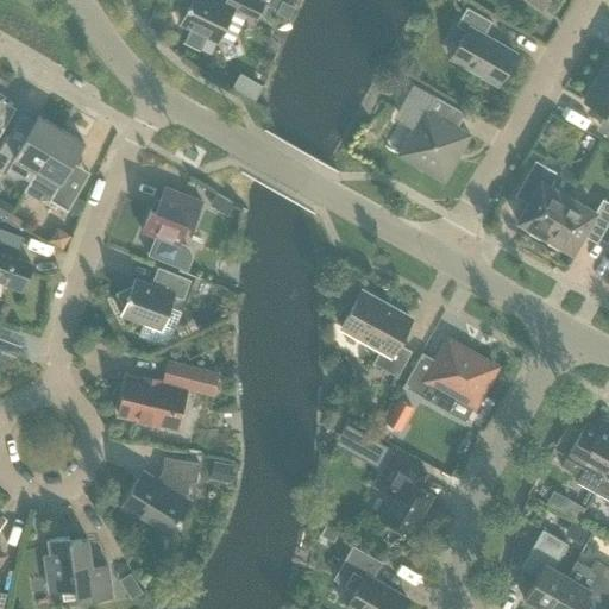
[(225,0),(225,2),(220,0),(196,0),(195,4),(192,5),(192,4),(186,5),(187,7),(181,8),(183,17),(180,24),(189,29),(182,43),(200,51),(206,37),(218,42),(234,7),(257,18),(264,2),(257,0),(225,0)]
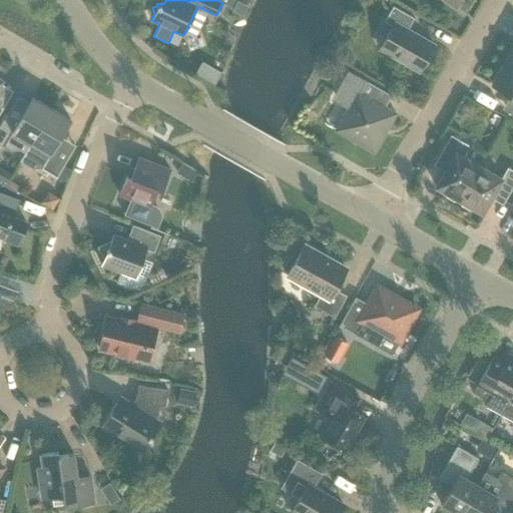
[(232,10),(242,15),(246,5),(237,1),(232,10)]
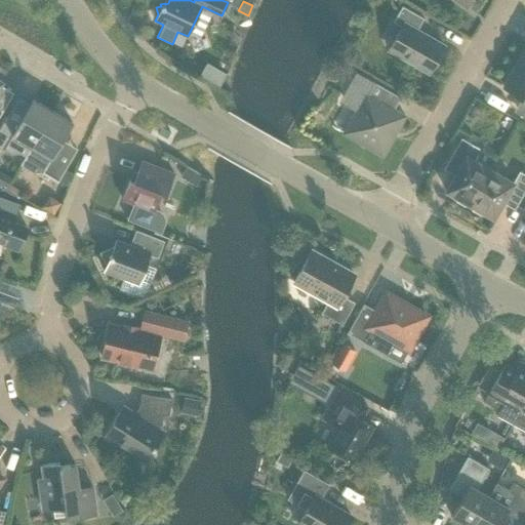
[(429,73),(444,46),(417,30),(425,18),(402,6),(393,23),(405,29),(393,52),(429,73)]
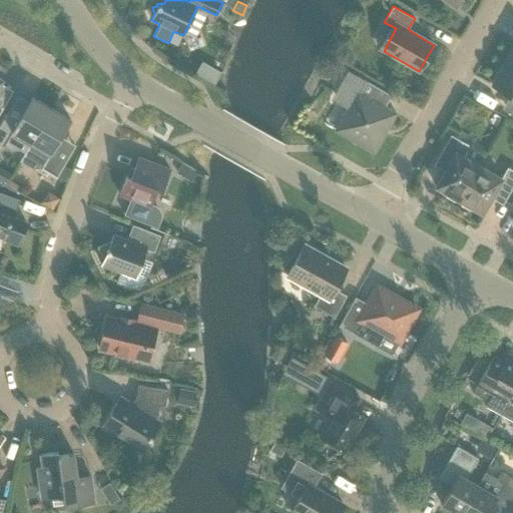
[(221,72),(201,60),(193,74),(214,85),(221,72)]
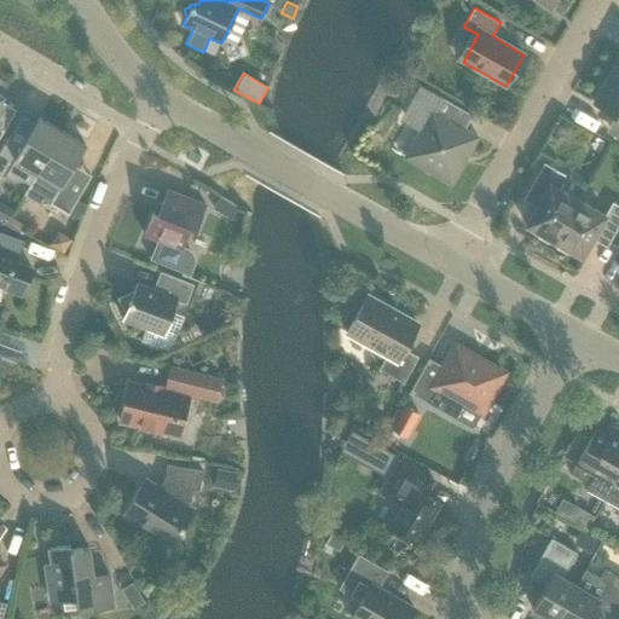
[(618,82),(609,77),(595,104),(618,117),(618,128),(614,137),(618,139),(618,82)]
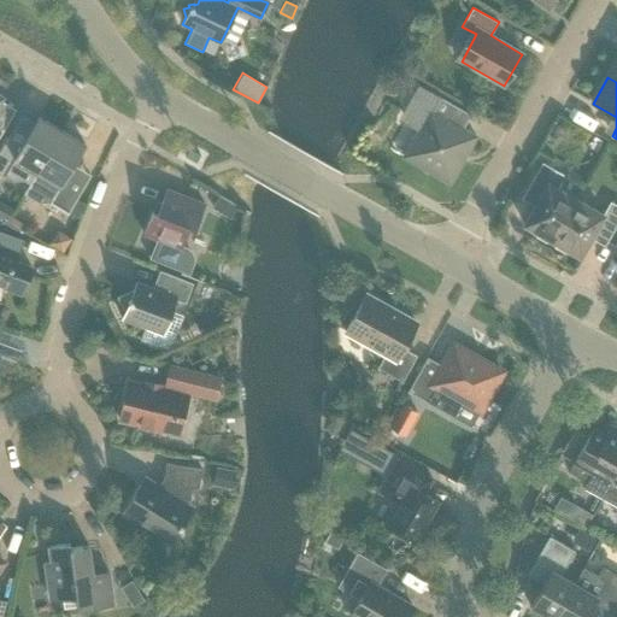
[(471,115),(429,92),(412,122),(421,127),(404,157),(450,182),(476,136),(463,129),(471,115)]
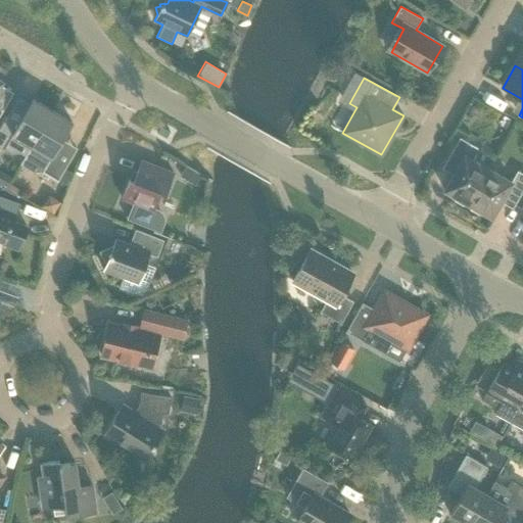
[(26,156),(52,110),(33,99),(22,117),(11,111),(0,129),(0,146),(11,153),(13,148),(26,156)]
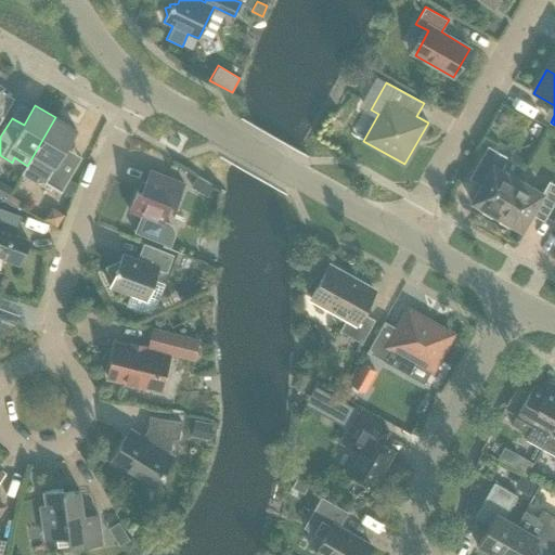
[(76,130),(55,117),(27,166),(22,176),(34,182),(46,182),(61,191),(72,196),(77,183),(68,178),(81,157),(66,147),(76,130)]
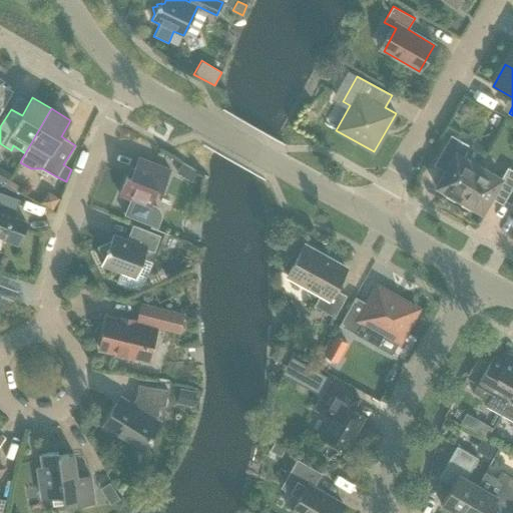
[(436,186),(459,199),(479,165),(464,156),(470,146),(451,135),(436,161),(446,167),(436,186)]
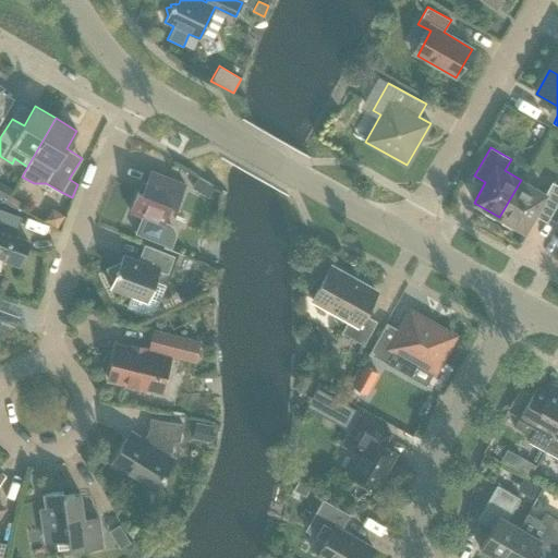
[(169,223),(165,221),(171,206),(177,208),(185,185),(150,171),(142,193),(137,192),(130,211),(142,216),(135,233),(171,247),(174,238),(176,231),(173,227),(169,223)]
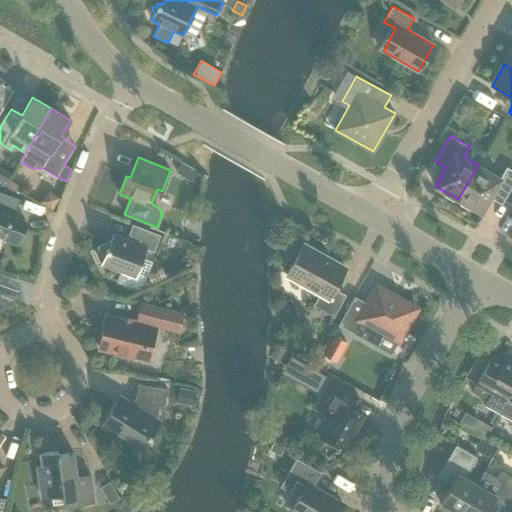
[(191,180),(196,171),(182,163),(177,172),(191,180)]
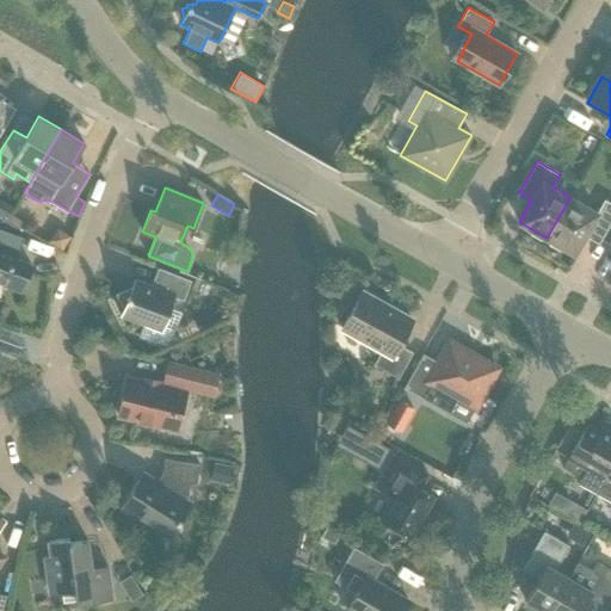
[(571,197),(547,238),(574,254),(587,232),(602,239),(610,222),(610,203),(605,199),(598,213),(571,197)]
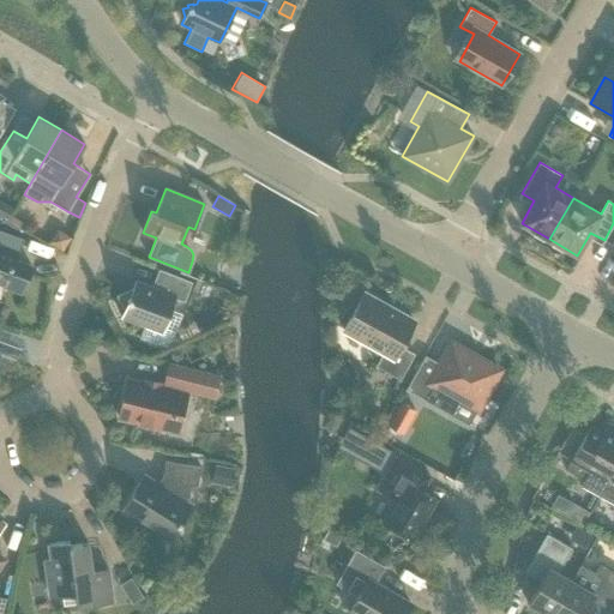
[(0,205),(0,215),(8,220),(13,209),(1,202),(0,205)]
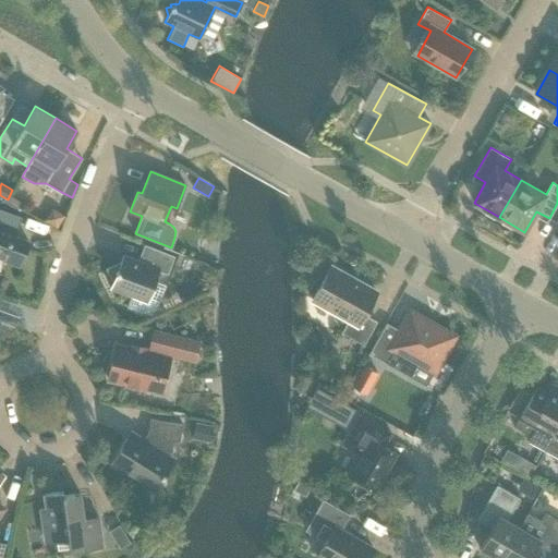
[(16,232),(22,217),(0,208),(0,257),(20,265),(28,242),(12,235),(13,231),(16,232)]
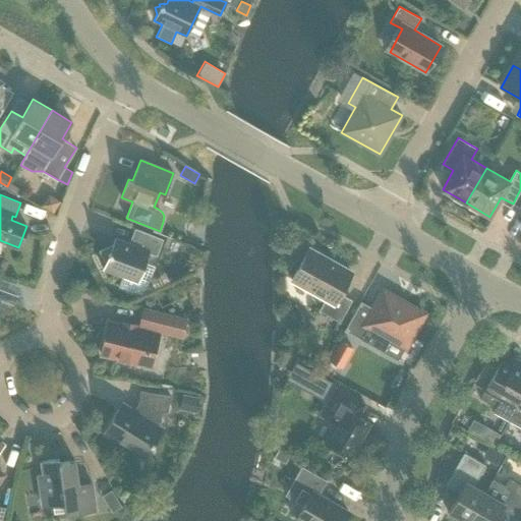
[(113,252),(112,250),(108,253),(108,254),(103,256),(106,264),(104,270),(137,282),(149,252),(156,254),(162,239),(135,230),(130,243),(115,238),(113,245),(117,247),(116,251),(113,252)]
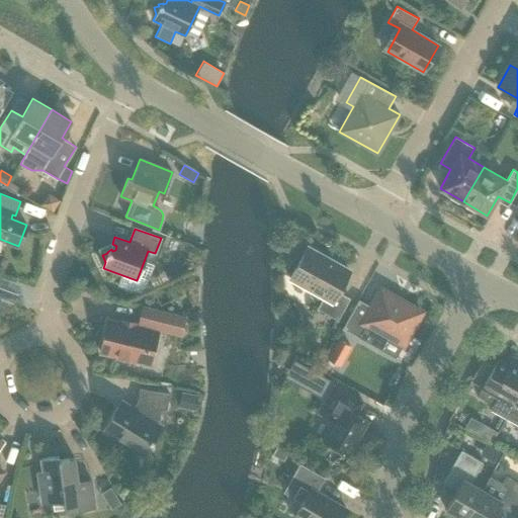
[(338,321),(350,298),(338,292),(350,272),(307,248),(289,277),(324,296),(318,309),(338,321)]
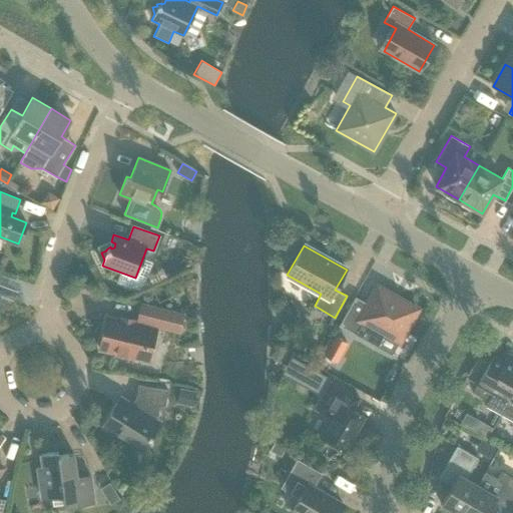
[(399,343),(418,310),(377,287),(369,304),(356,298),(340,326),(356,334),(363,322),(399,343)]
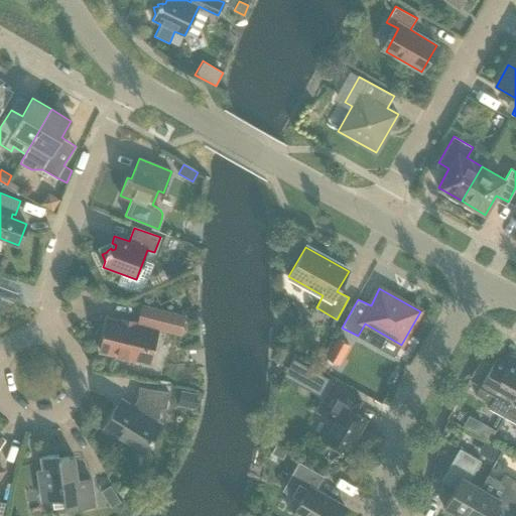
[(136,323),(179,334),(183,316),(141,305),(136,323)]
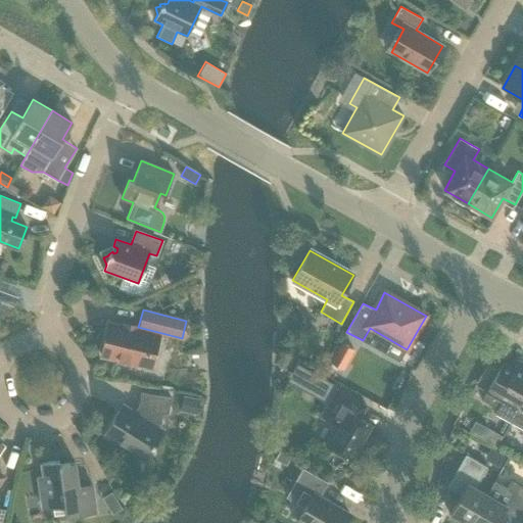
[(147,367),(154,335),(108,324),(101,355),(147,367)]
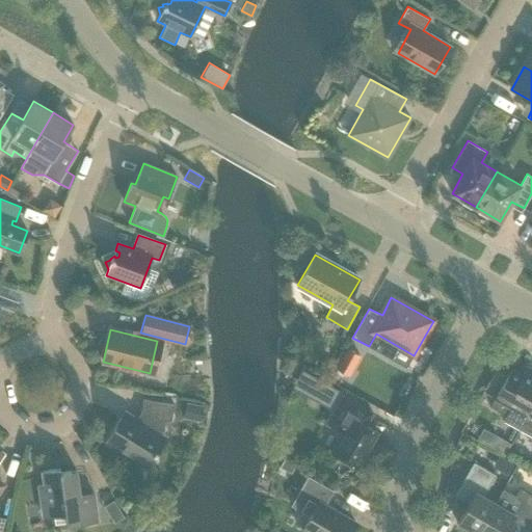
[(337,368),(347,374),(357,355),(347,349),(337,368)]
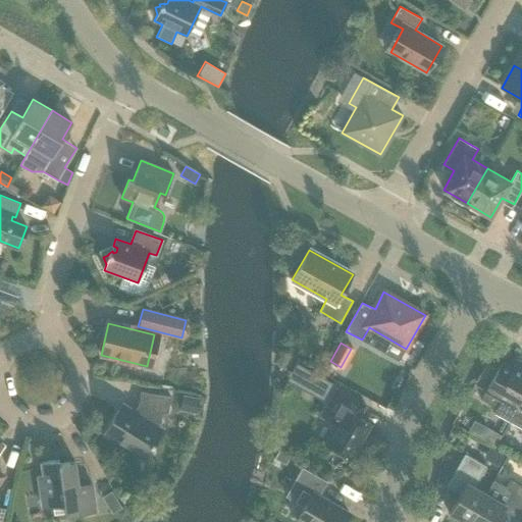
[(492,412),(510,421),(521,399),(521,369),(514,365),(509,376),(498,370),(481,400),(496,408),(492,412)]
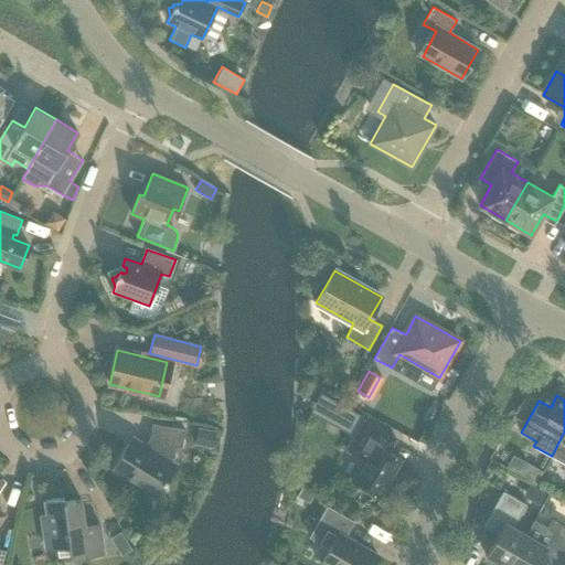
[(352,427),(360,415),(329,397),(321,409),(352,427)]
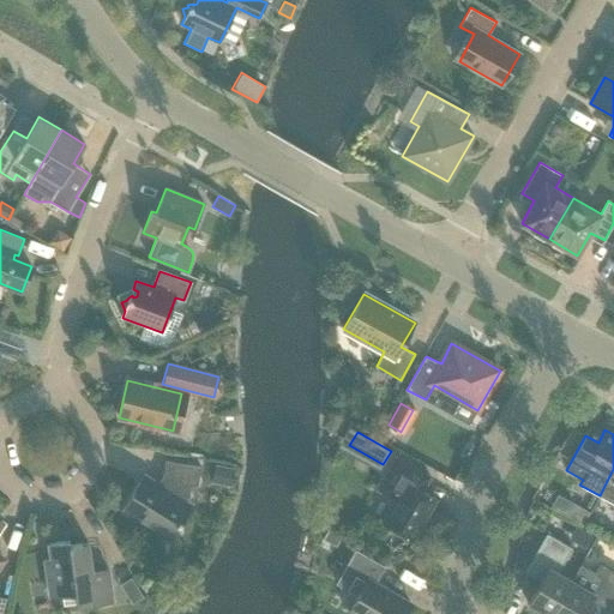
[(383,523),(413,540),(437,499),(422,492),(431,476),(397,458),(378,492),(395,501),(383,523)]
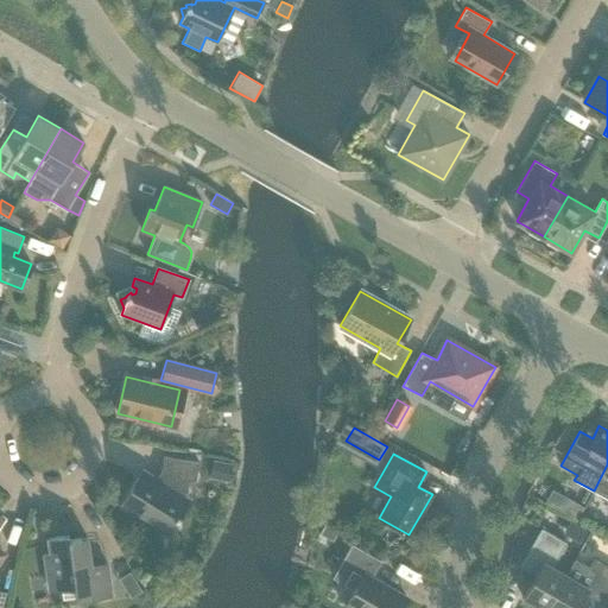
[(159,481),(143,470),(121,506),(168,534),(190,500),(185,498),(189,480),(196,481),(200,462),(164,456),(162,470),(165,473),(159,481)]
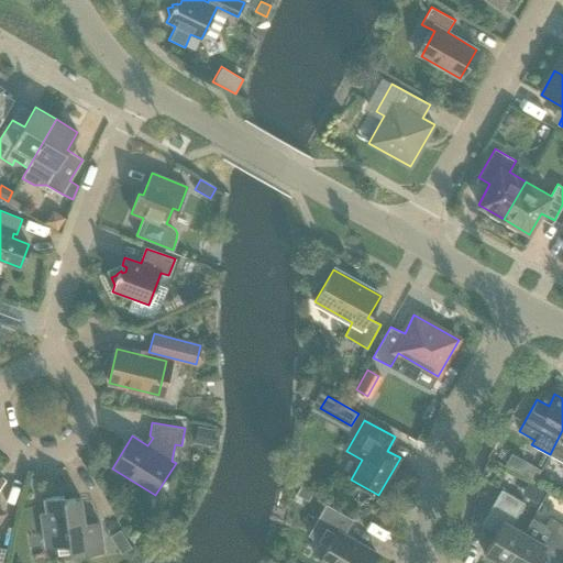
[(214,429),(196,426),(192,443),(212,446),(214,429)]
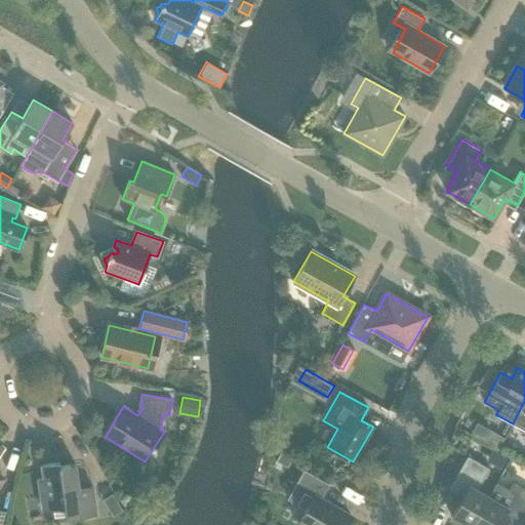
[(524,401),(513,423),(524,431),(524,401)]
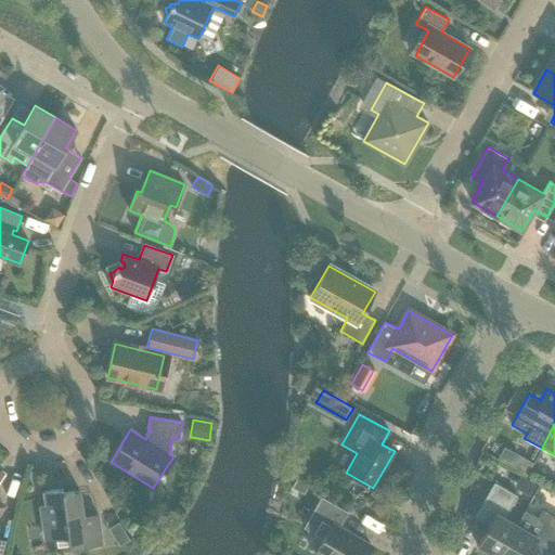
[(493,554),(499,554),(517,525),(504,517),(517,495),(494,482),(475,516),(489,525),(477,545),(493,554)]
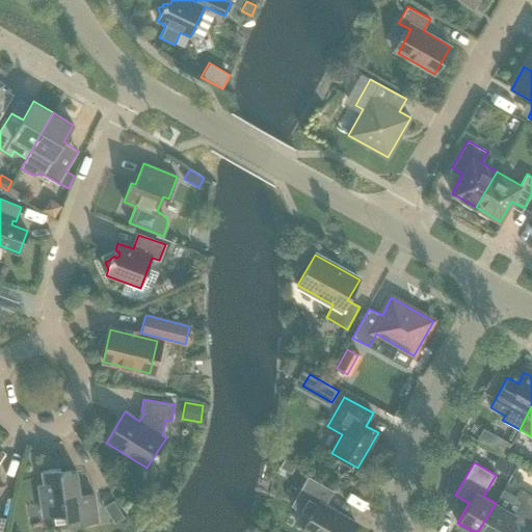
[(60,473),(60,469),(42,471),(44,484),(38,485),(43,517),(65,514),(68,526),(98,522),(94,493),(79,495),(76,471),(60,473)]
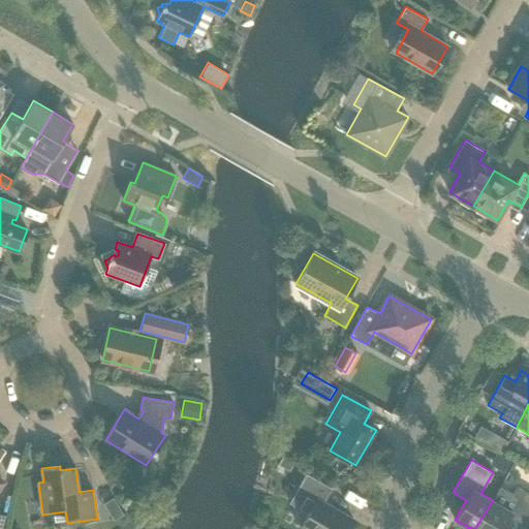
[(302,528),(348,528),(354,520),(323,502),(332,488),(307,473),(292,498),(311,508),(300,528),(302,528)]
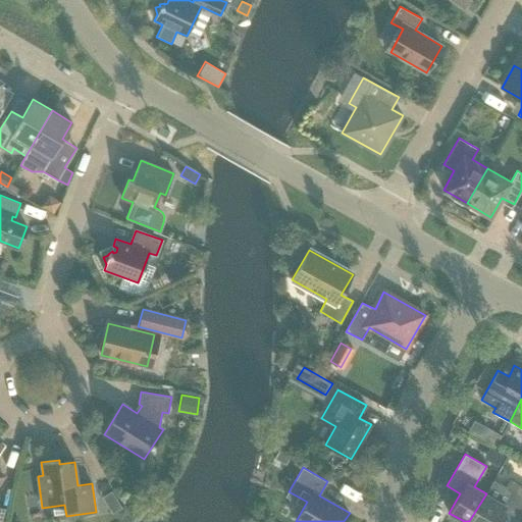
[(486,493),(469,521),(496,521),(503,510),(517,518),(521,508),(521,486),(510,479),(498,500),(486,493)]
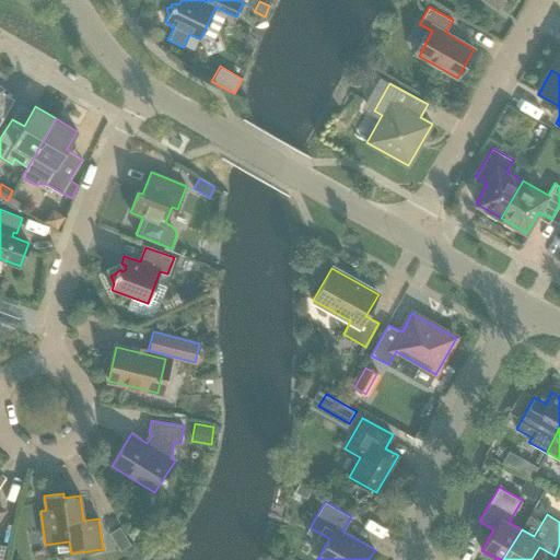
[(124,528),(111,535),(117,551),(131,546),(124,528)]
